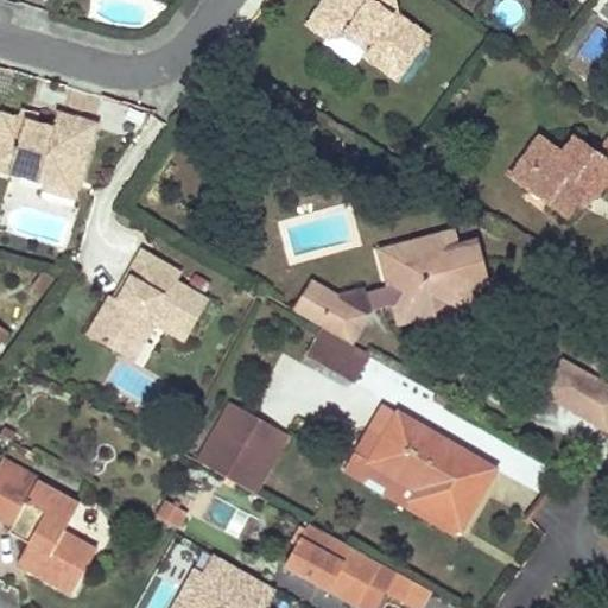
[(394,23),(362,0),(352,0),(341,16),(331,8),(315,30),(335,45),(353,39),(373,54),(368,58),(406,86),(435,43),(398,18),(394,23)]
